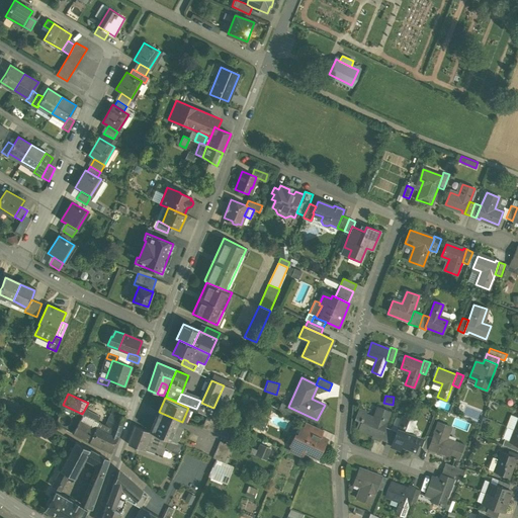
[(119,410),(113,407),(110,414),(116,417),(117,415),(119,410)]
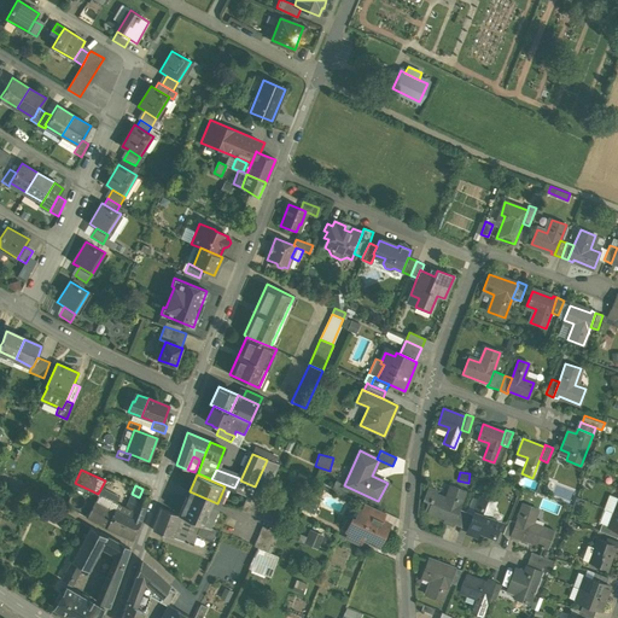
[(444,501),(433,496),(427,513),(453,523),(454,523),(459,511),(465,493),(449,487),(444,501)]
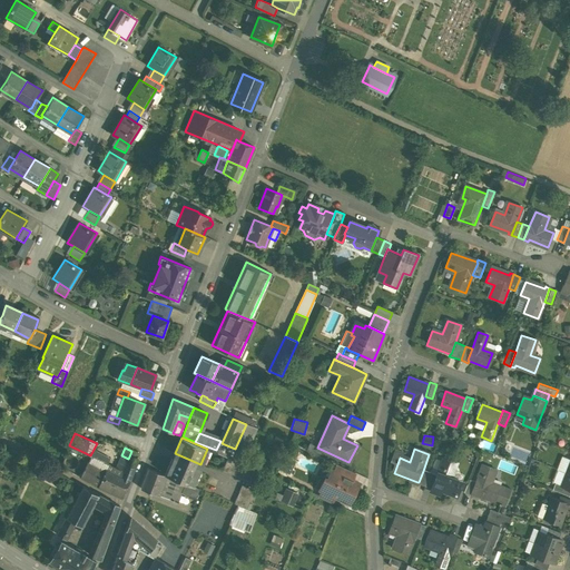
[(200,464),(175,453),(165,474),(166,474),(178,480),(185,483),(192,485),(200,464)]
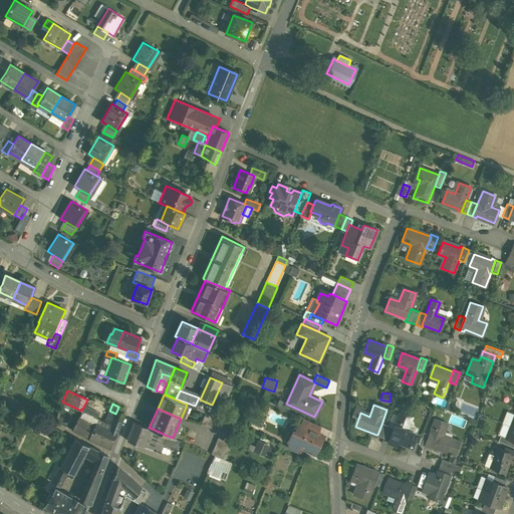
[(82,413),(72,431),(77,433),(83,420),(87,414),(83,412),(82,413)]
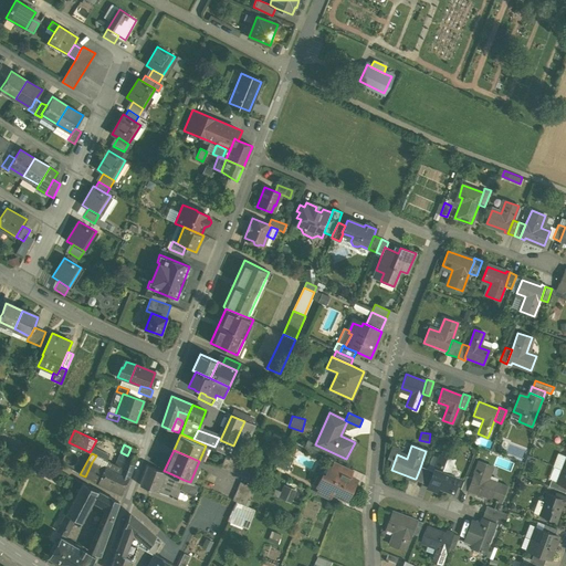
[(127,456),(123,465),(132,470),(136,458),(132,456),(128,453),(127,456)]
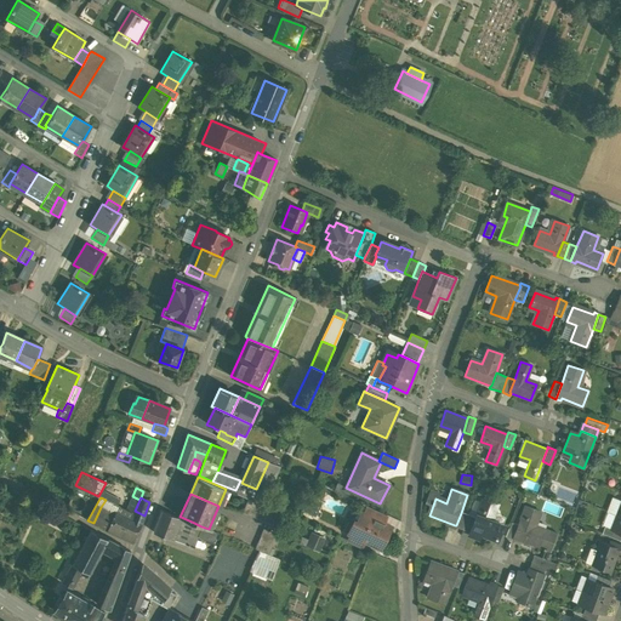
[(268,507),(249,499),(243,512),(262,522),(268,507)]
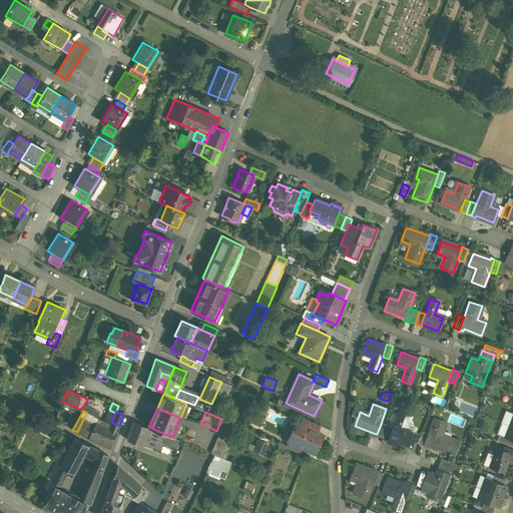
[(108,431),(95,424),(98,419),(87,413),(83,419),(77,432),(88,438),(109,448),(117,432),(110,429),(109,431),(108,431)]
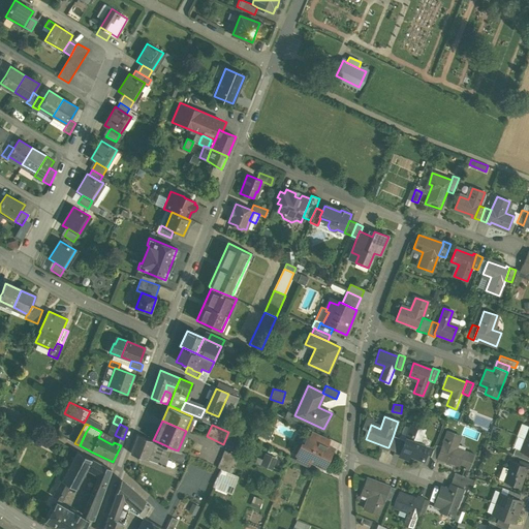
[(424,431),(410,427),(405,441),(401,453),(402,453),(409,456),(423,461),(428,447),(418,444),(424,431)]
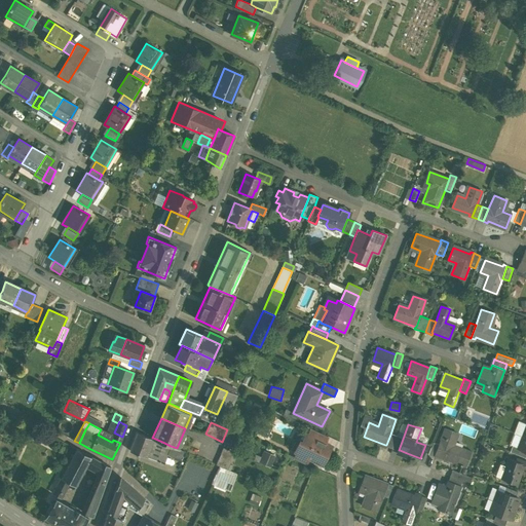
[(328,437),(310,428),(307,436),(312,439),(313,438),(325,443),(328,437)]
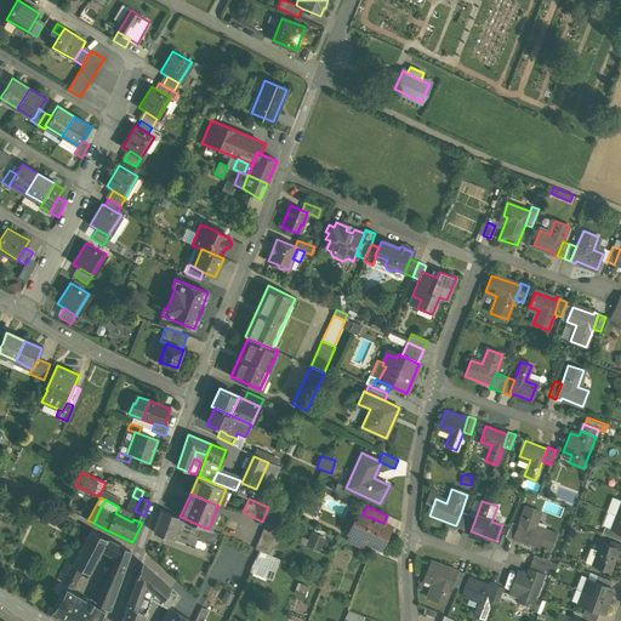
[(540,513),(525,507),(518,525),(513,537),(514,539),(540,547),(545,533),(535,528),(540,513)]
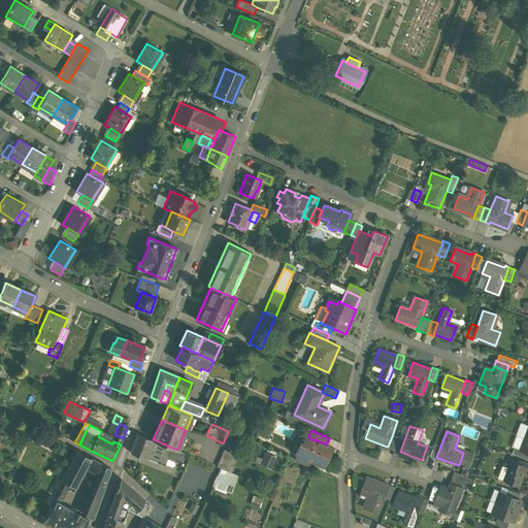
[(123,438),(114,434),(111,443),(112,443),(113,441),(121,444),(123,438)]
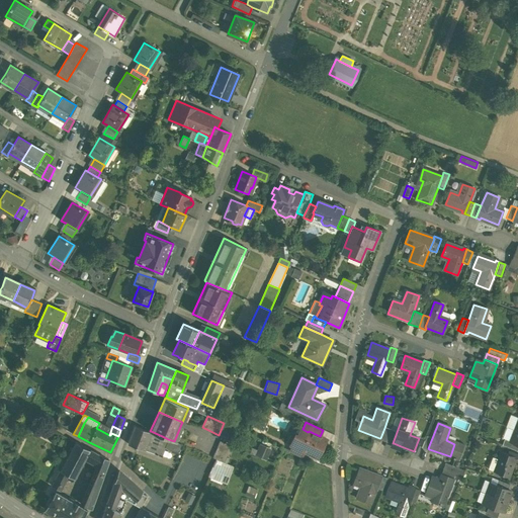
[(151,432),(137,426),(130,445),(144,450),(146,443),(149,435),(151,432)]
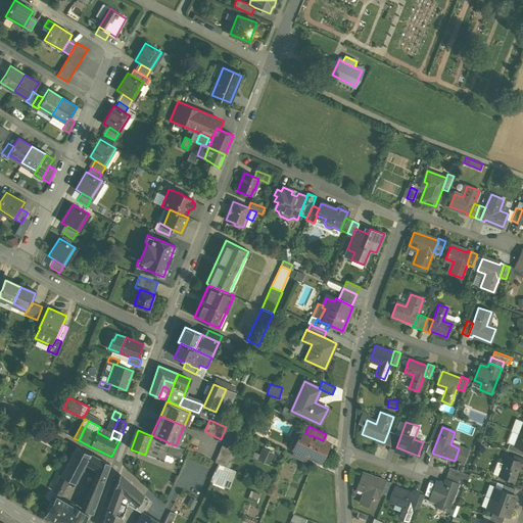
[(394,434),(388,432),(384,442),(383,442),(382,444),(390,446),(394,434)]
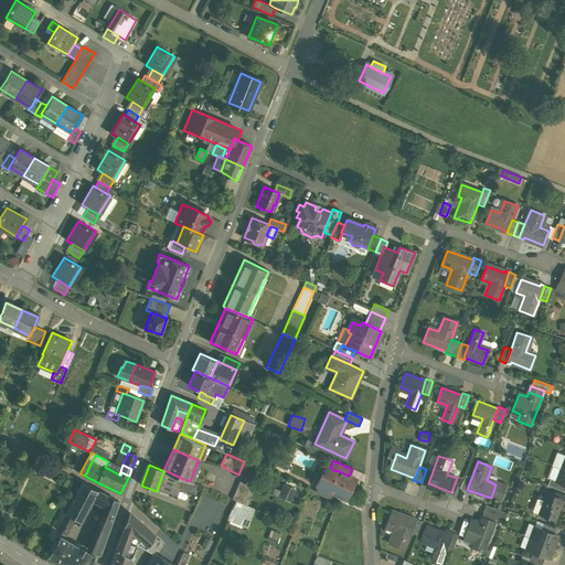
[(433,471),(426,469),(422,482),(427,484),(428,486),(429,483),(428,483),(433,471)]
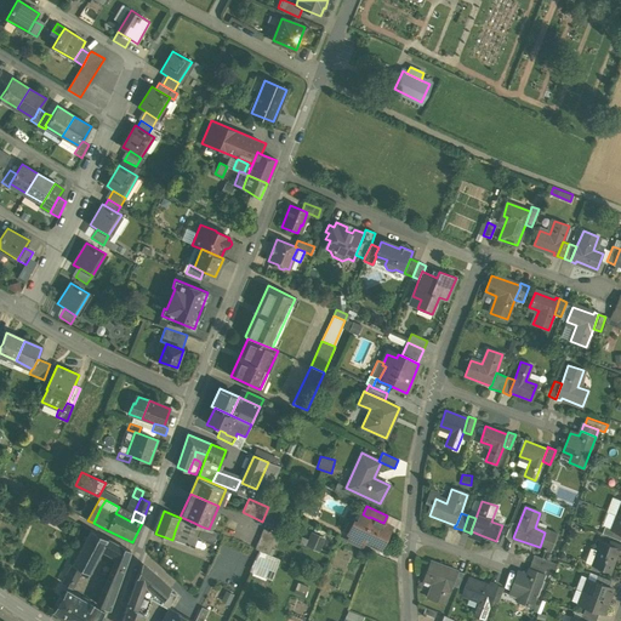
[(194,523),(181,517),(181,518),(178,522),(192,528),(193,524),(194,523)]
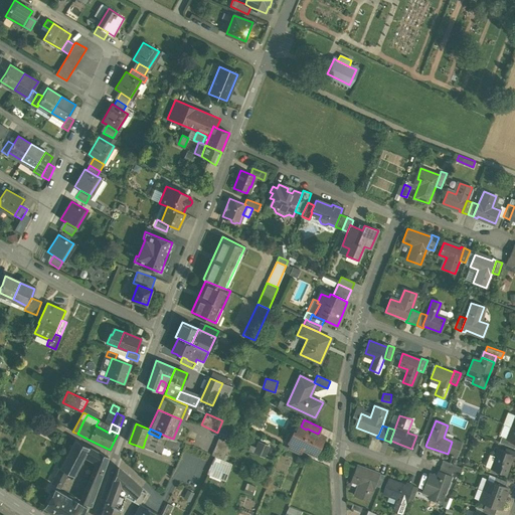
[(318,434),(307,428),(306,430),(303,437),(296,433),(292,434),(289,440),(291,444),(303,450),(314,454),(317,453),(323,440),(322,436),(318,434)]
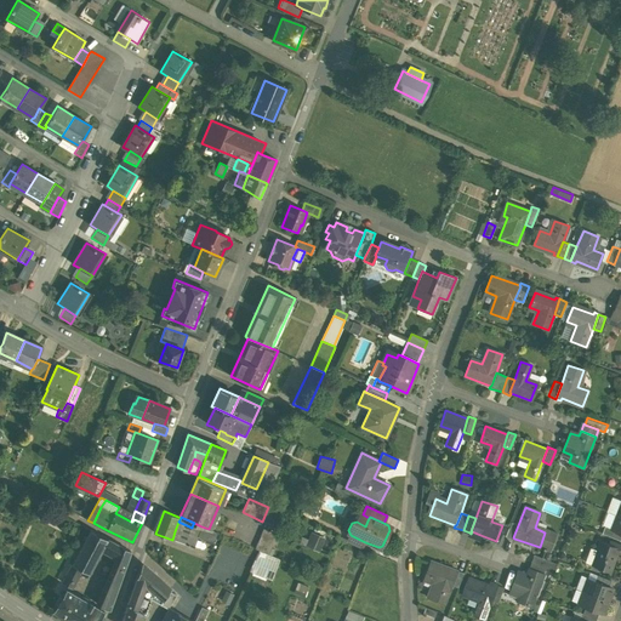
[(192,528),(178,522),(175,531),(188,537),(192,528)]
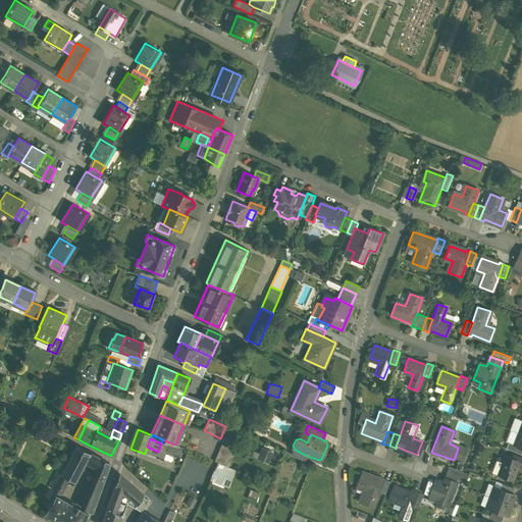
[(435,441),(429,439),(425,452),(431,454),(432,453),(431,452),(435,441)]
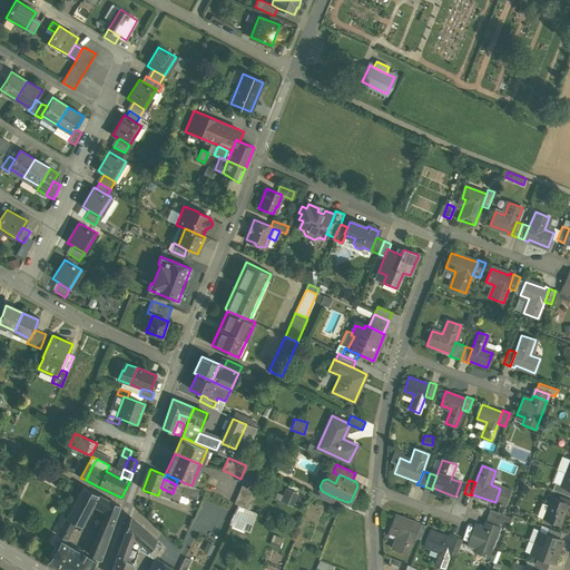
[(185,483),(177,481),(176,484),(173,493),(169,500),(178,503),(182,492),(185,483)]
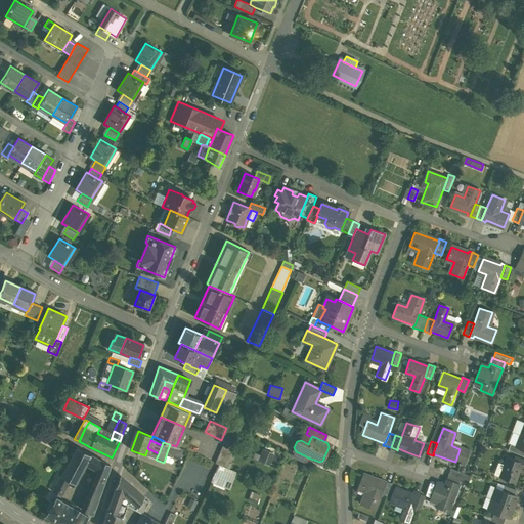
[(176,446),(170,444),(167,452),(174,455),(177,446),(176,446)]
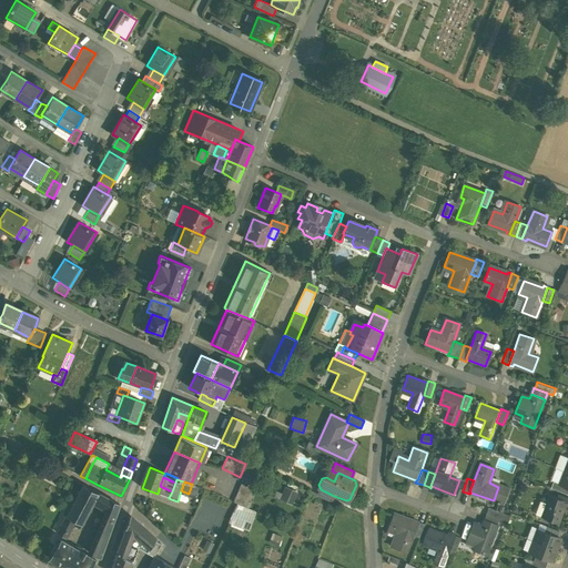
[(567,487),(560,485),(560,484),(554,482),(551,488),(567,494),(567,487)]
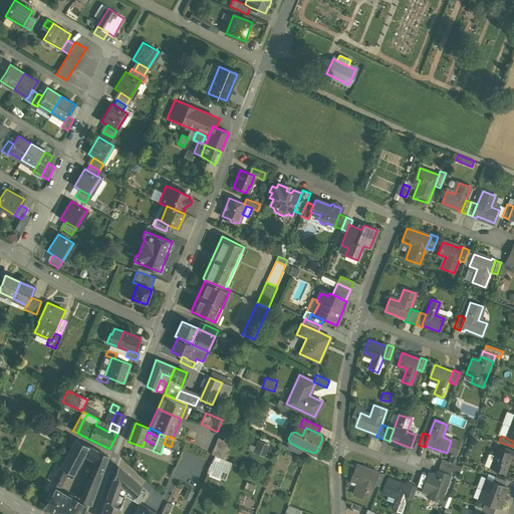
[(229,443),(218,438),(211,454),(222,459),(229,443)]
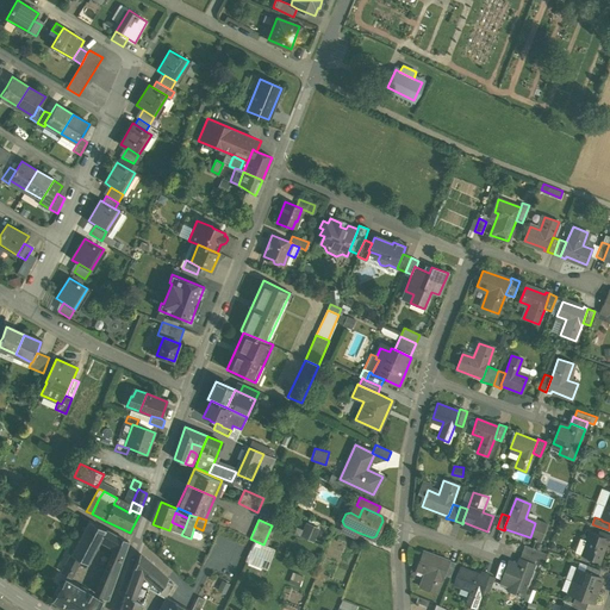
[(106,529),(89,521),(72,555),(80,560),(87,564),(101,539),(106,529)]
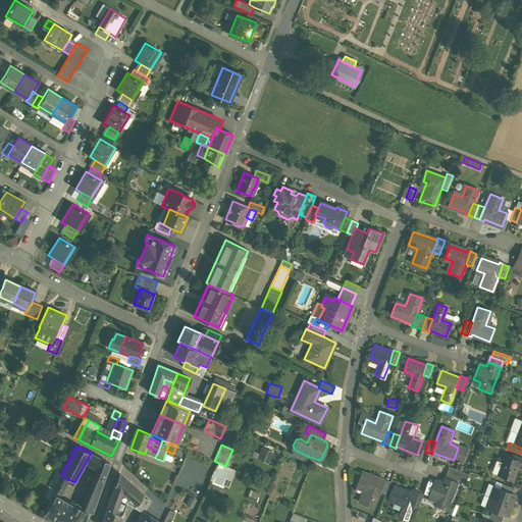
[(268,463),(273,451),(262,446),(257,458),(268,463)]
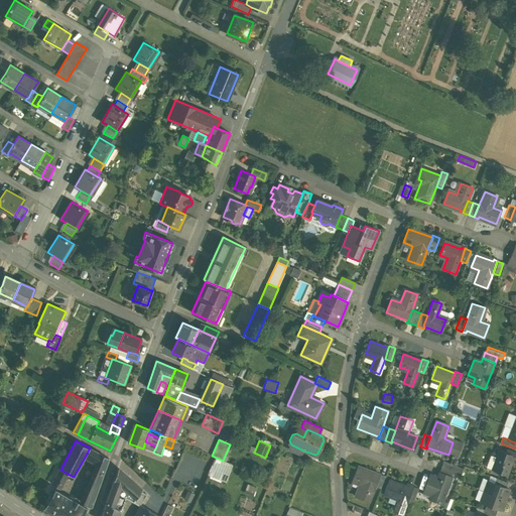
[(303,450),(291,444),(289,450),(300,456),(303,450)]
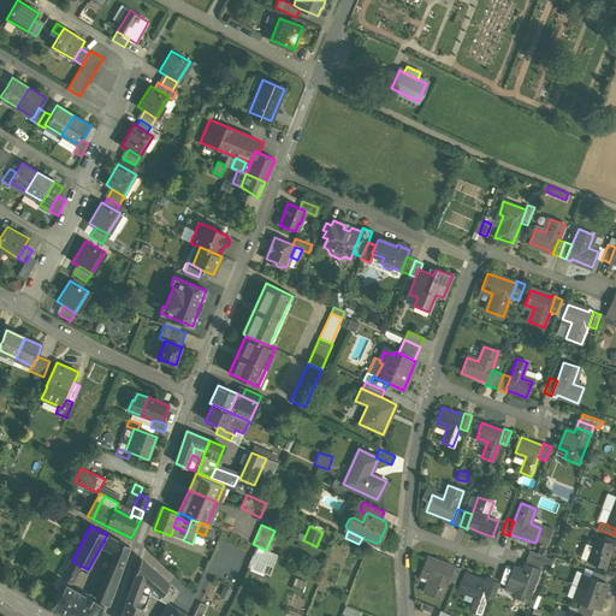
[(120,542),(107,534),(102,544),(116,552),(120,542)]
